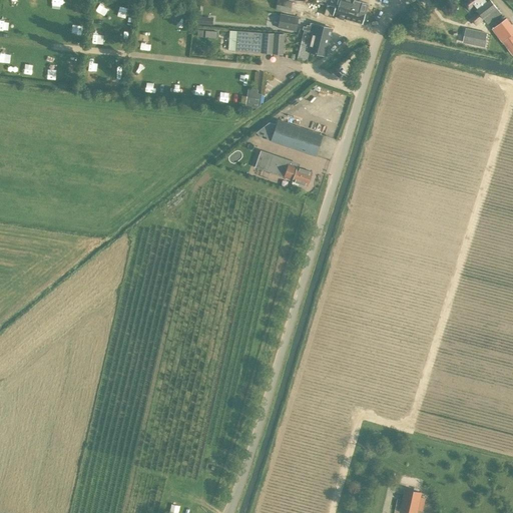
[(292,2),(283,0),(277,0),(276,10),(290,13),(292,2)]
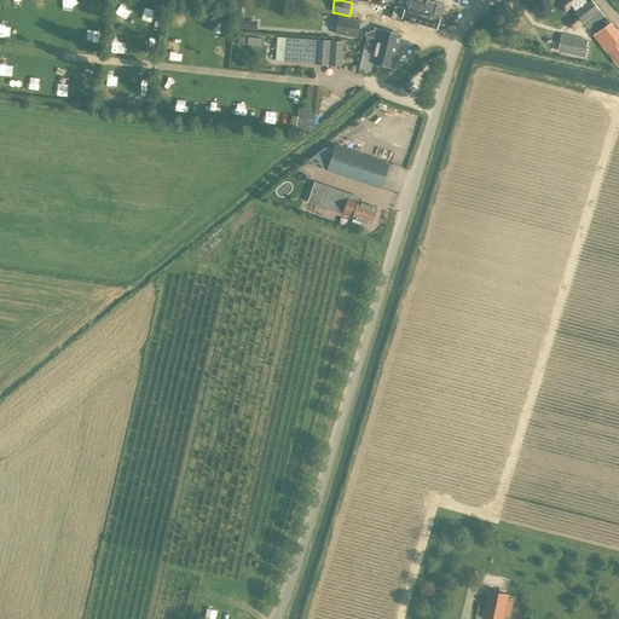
[(414,10),(414,11),(440,19),(444,5),(426,0),(406,0),(405,7),(414,10)]
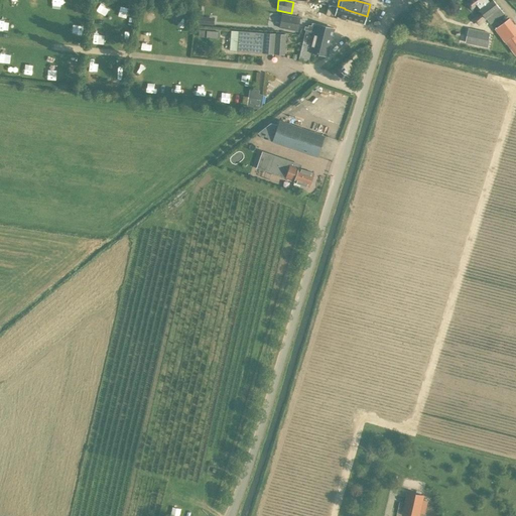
[(493,0),(465,0),(472,10),(477,7),(486,19),(487,19),(491,24),(504,14),(493,0)]
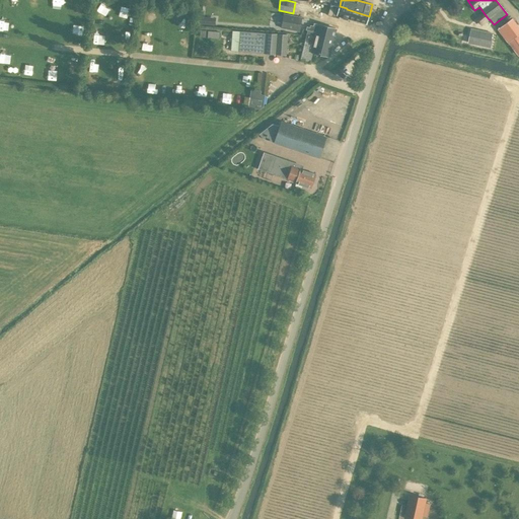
[(96,14),(107,17),(109,6),(98,4),(96,14)]
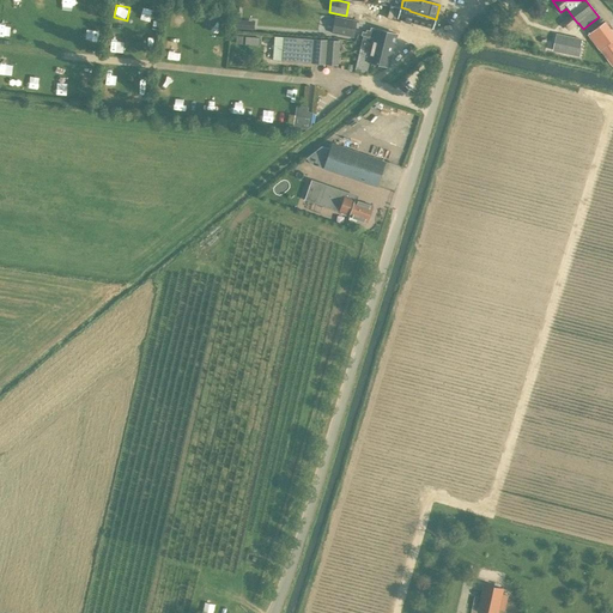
[(436,19),(410,11),(408,11),(407,14),(390,11),(388,22),(407,26),(408,24),(432,30),(436,19)]
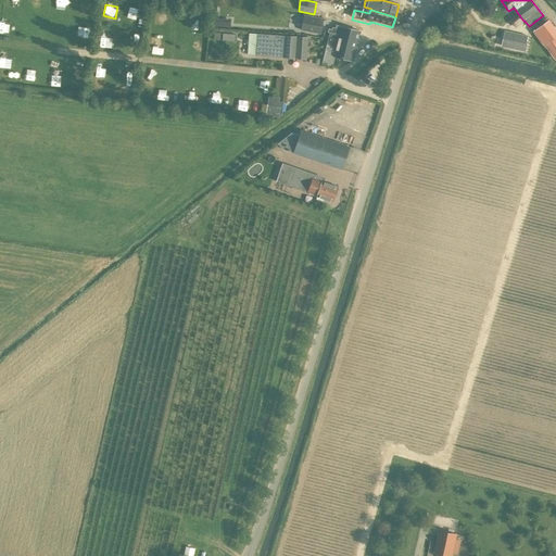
[(320,35),(324,19),(303,14),(301,30),(320,35)]
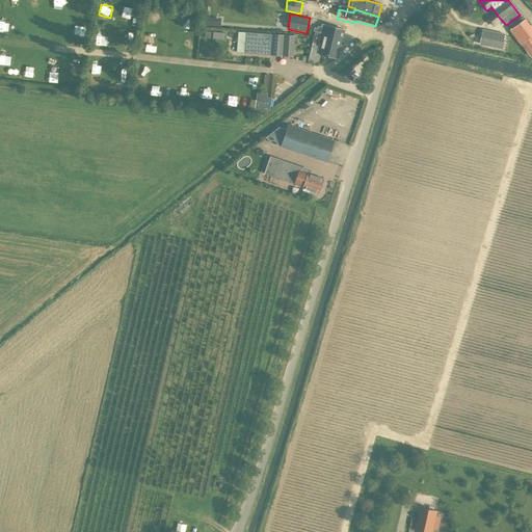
[(494,16),(488,21),(493,25),(498,20),(494,16)]
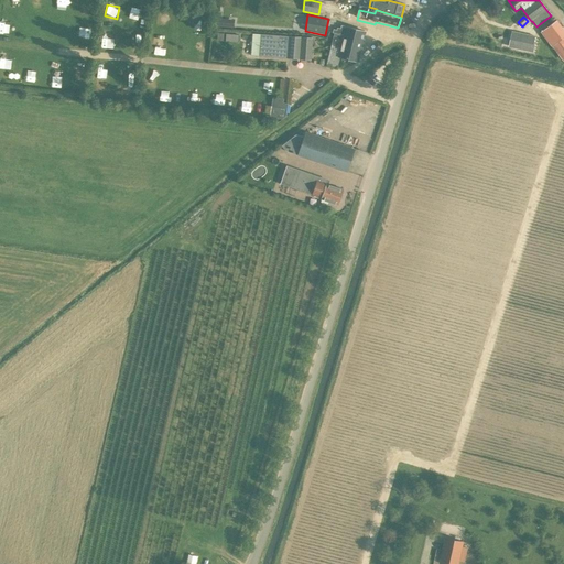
[(563,29),(557,20),(541,31),(552,46),(553,45),(563,60),(563,29)]
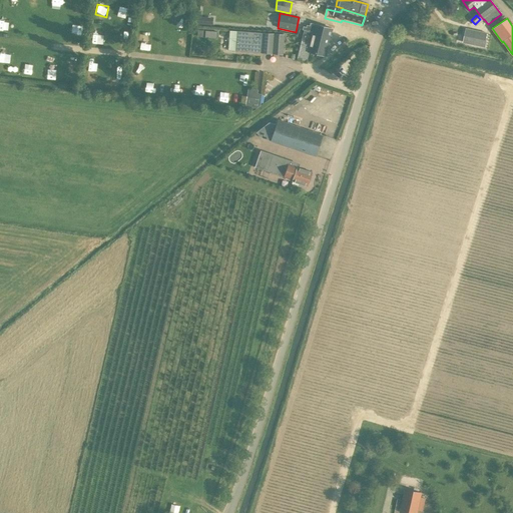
[(314,31),(313,33),(321,35),(320,37),(329,40),(332,28),(316,24),(310,23),(310,25),(307,25),(306,27),(303,26),(303,30),(309,31),(309,30),(314,31)]
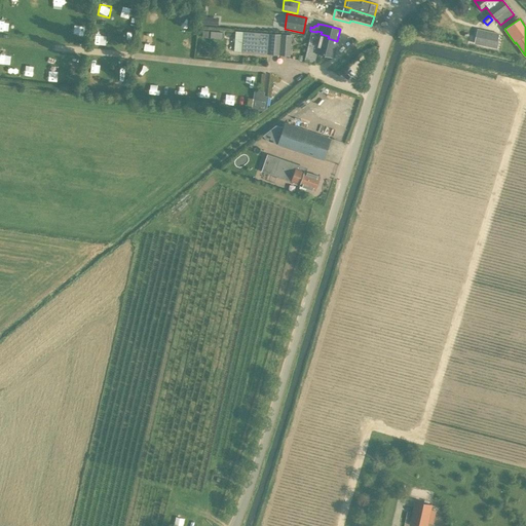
[(478,29),(476,37),(498,42),(499,34),(478,29)]
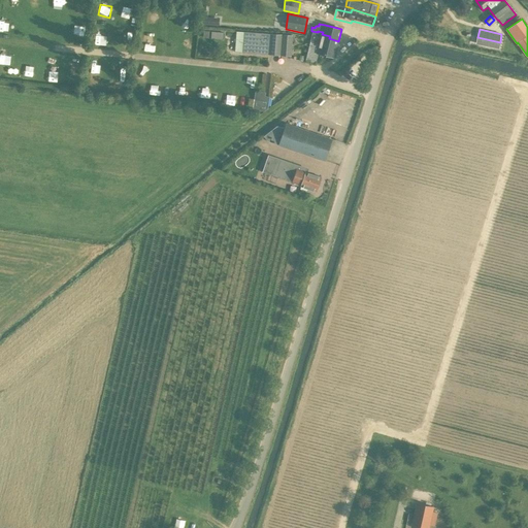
[(223,32),(211,32),(211,31),(204,31),(204,37),(211,38),(222,39),(223,32)]
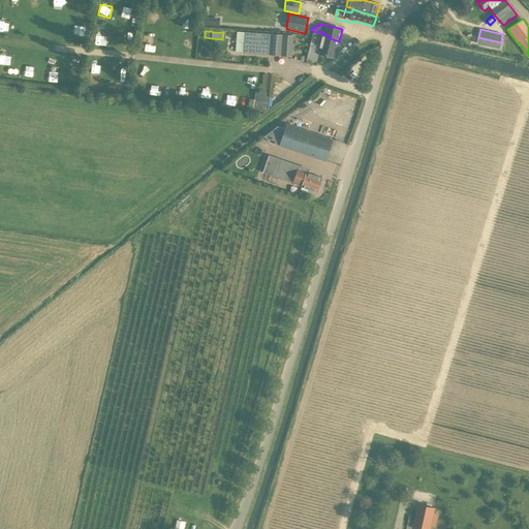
[(103,42),(105,33),(96,32),(94,40),(103,42)]
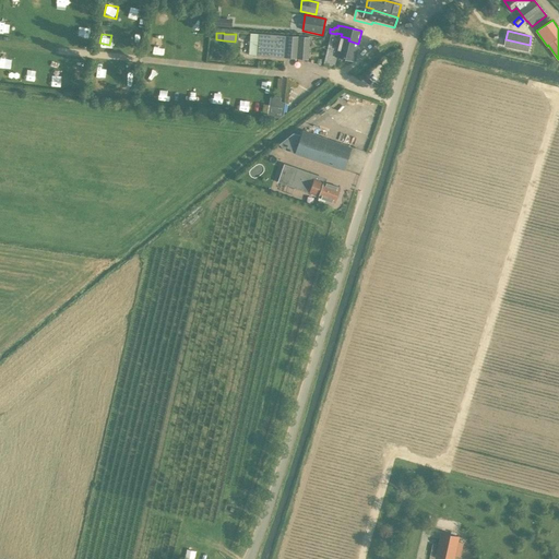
[(308,60),(309,54),(310,36),(300,36),(300,37),(298,37),(298,36),(286,35),(259,34),(258,56),(285,58),(297,59),(308,60)]
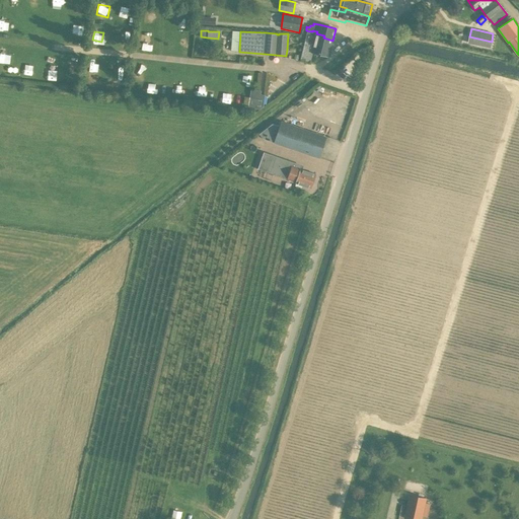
[(138,45),(147,45),(147,33),(138,33),(138,45)]
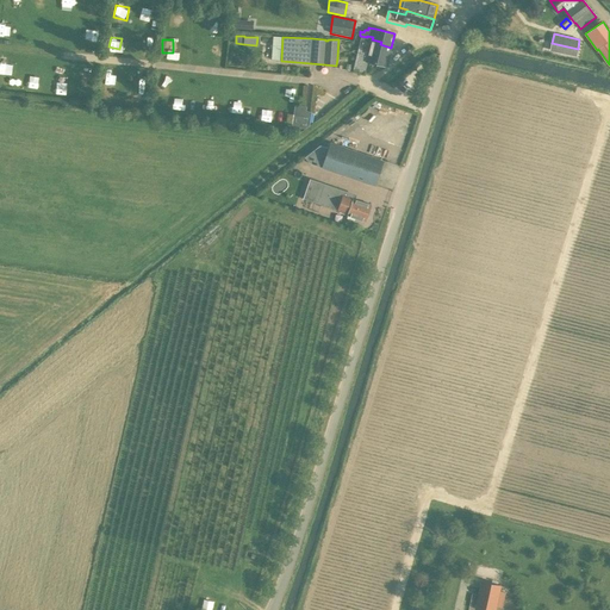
[(381,42),(372,39),(369,51),(359,49),(354,68),(366,72),(367,61),(386,66),(391,48),(380,44),(381,42)]
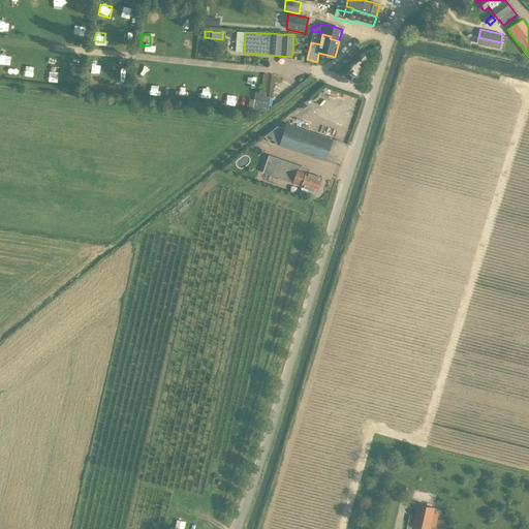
[(182,35),(180,43),(190,47),(192,37),(182,35)]
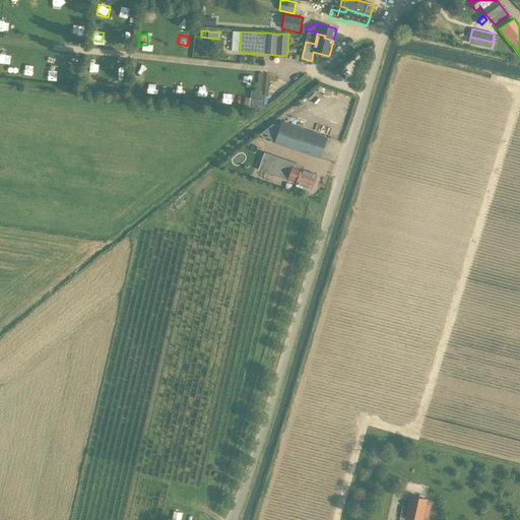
[(133,76),(141,76),(141,68),(133,68),(133,76)]
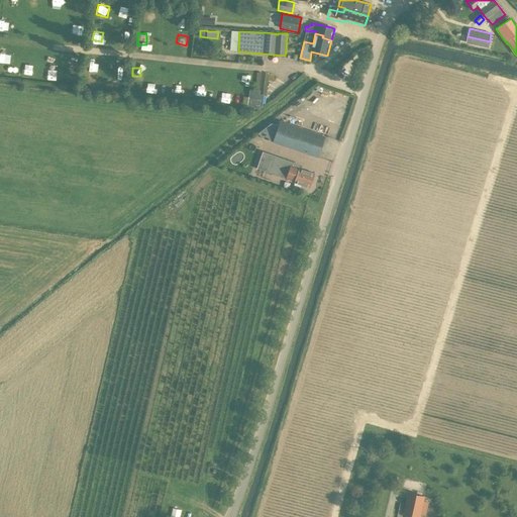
[(266,96),(267,80),(274,81),(275,74),(256,72),(253,95),(266,96)]
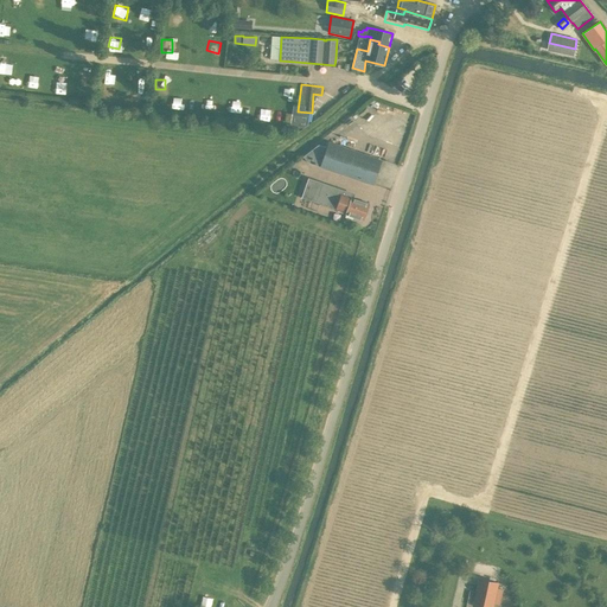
[(306,116),(292,114),(291,122),(305,125),(306,116)]
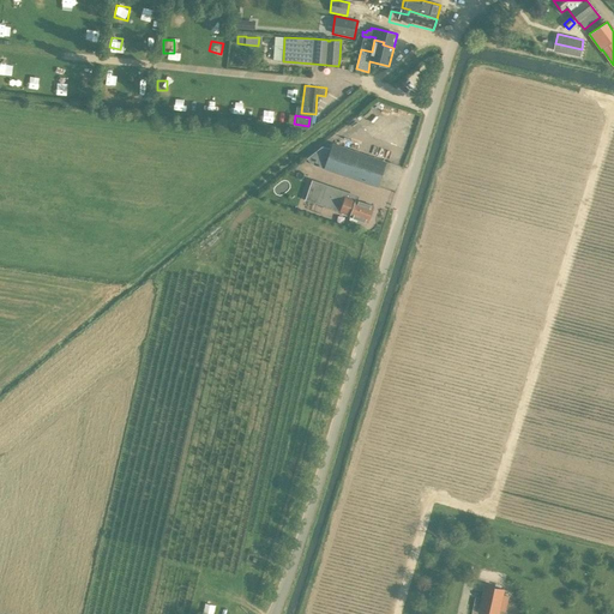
[(312,164),(324,168),(324,169),(378,188),(387,162),(332,143),(330,149),(321,146),(307,158),(312,164)]
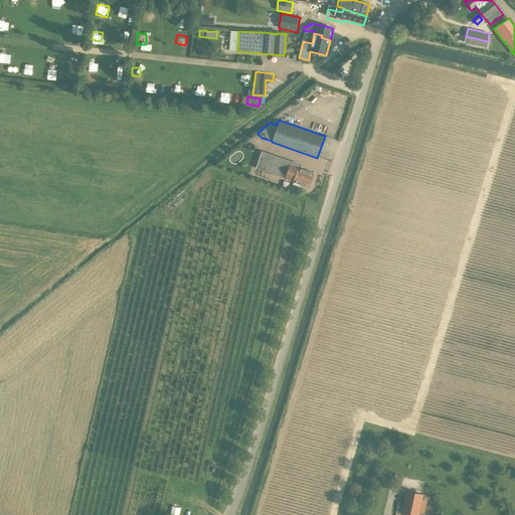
[(294,181),(309,187),(314,173),(299,168),(299,166),(281,159),(281,158),(262,151),(255,168),(284,177),(294,180),(294,181)]
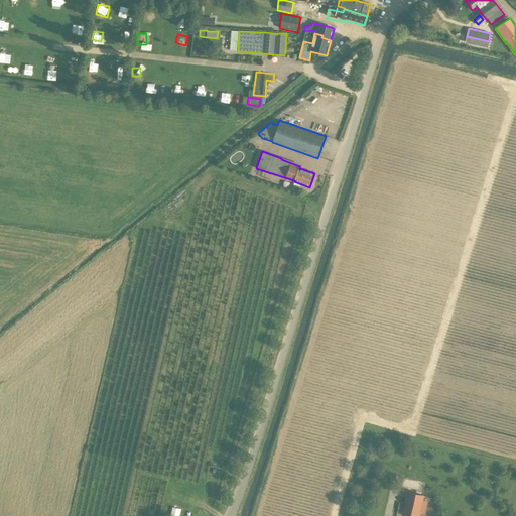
[(405,515),(419,515),(424,495),(406,491),(401,515),(405,515)]
